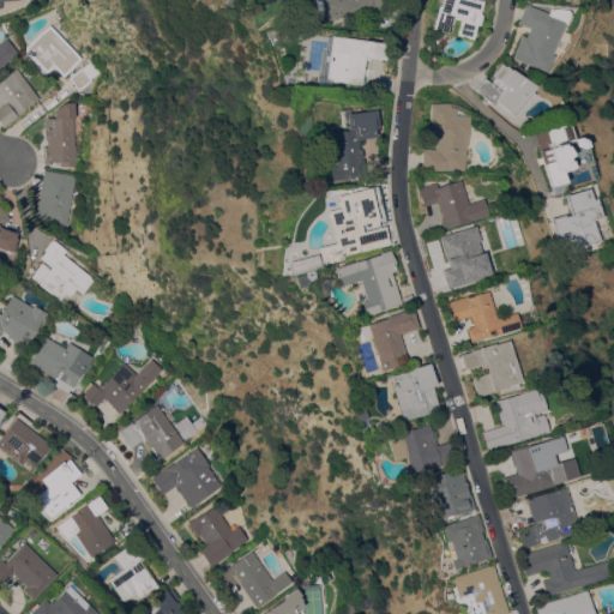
[(385,0),(387,6),(373,10),(373,8),(337,17),(337,18),(323,22),(320,11),(321,10),(319,0),(385,0)]
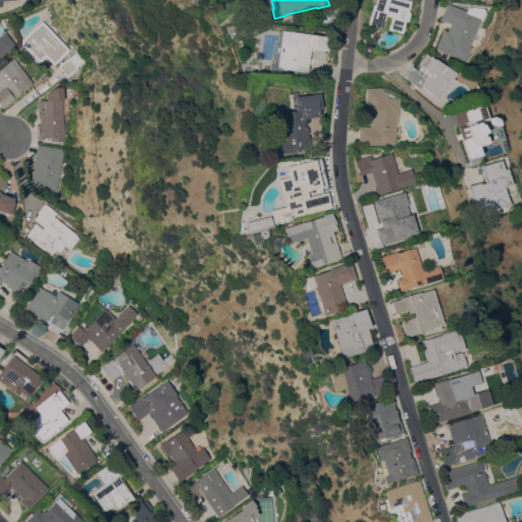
[(375,0),(411,0),(408,11),(411,12),(409,20),(407,20),(403,33),(382,28),(382,29),(367,23),(370,15),(369,14),(372,4),(375,4),(375,0)]
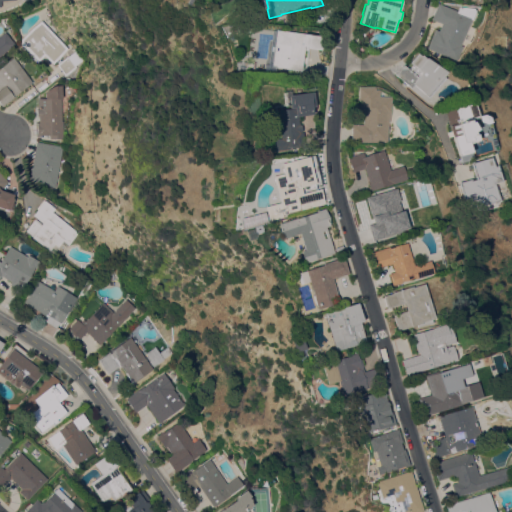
[(427,48),(434,29),(438,30),(441,23),(431,19),(437,3),(456,11),(457,6),(472,7),(473,10),(459,45),(461,46),(456,60),(427,48)]
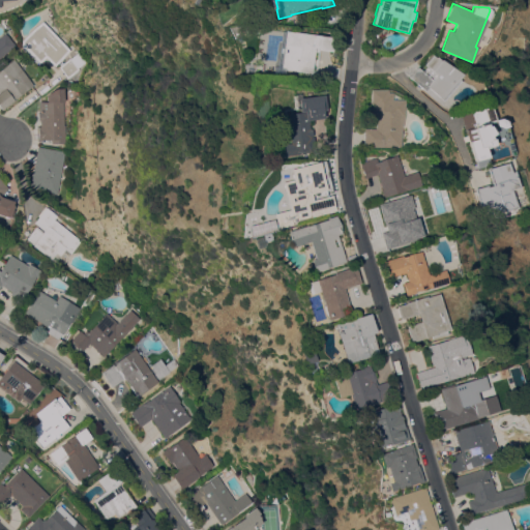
[(42,21),(71,50),(56,65),(47,56),(40,62),(22,43),(22,39),(42,21)]
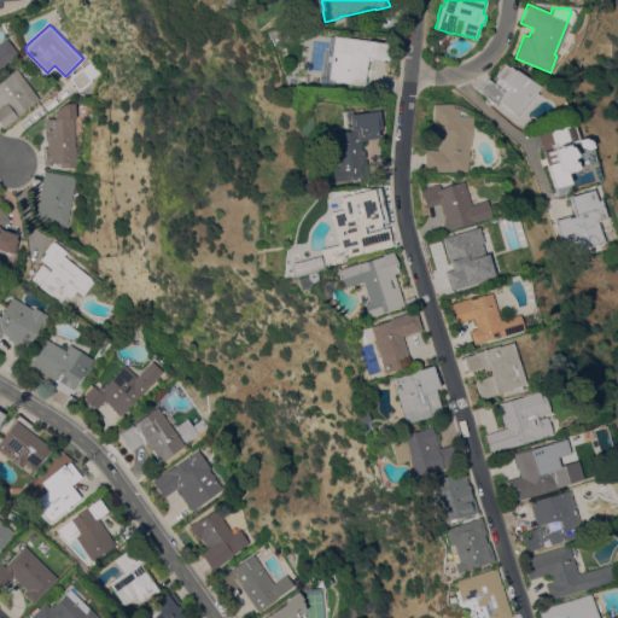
[(321,79),(327,35),(373,40),(373,41),(389,44),(386,63),(368,60),(369,56),(367,54),(363,83),(321,79)]
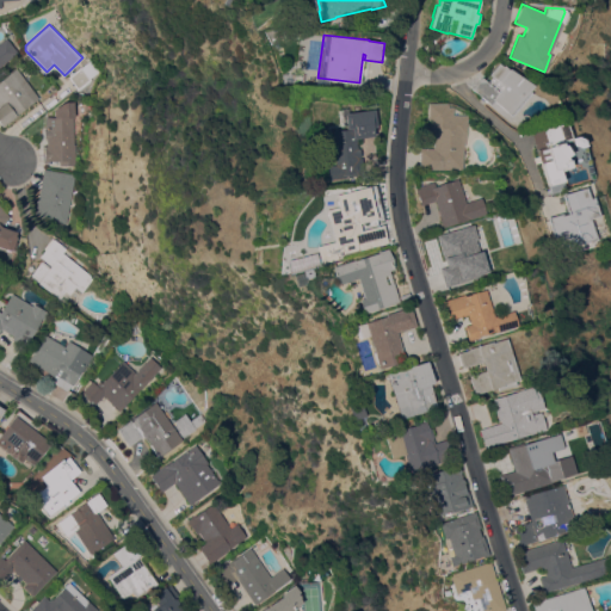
[(0,42),(6,37),(18,51),(0,66),(0,42)]
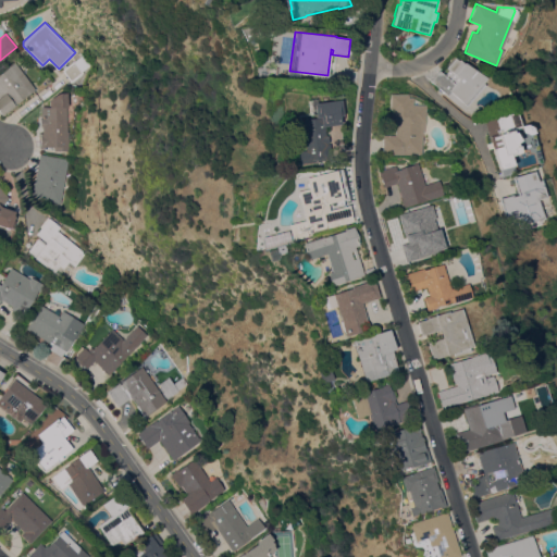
[(91,64),(83,71),(85,74),(73,83),(63,70),(84,54),(91,64)]
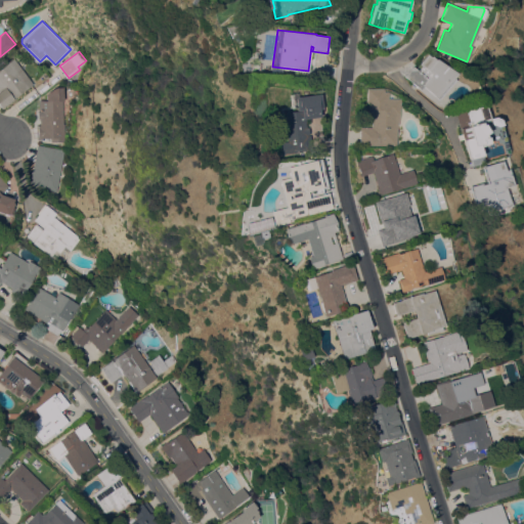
[(415,69),(427,53),(431,56),(431,55),(436,59),(436,58),(457,73),(453,79),(455,80),(437,103),(403,76),(411,66),(415,69)]
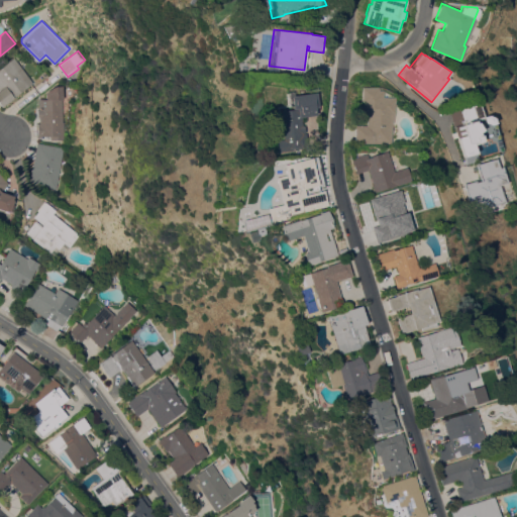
[(13,97),(14,98),(2,107),(0,104),(0,68),(13,58),(32,82),(13,97)]
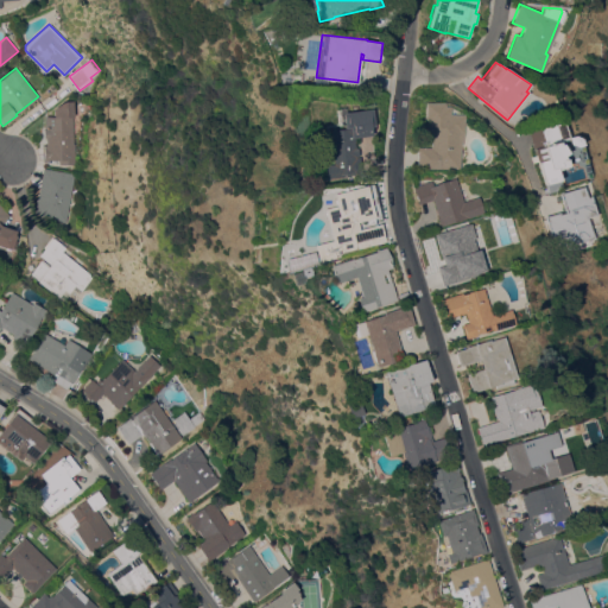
[(43,145),(46,145),(46,144),(49,144),(49,138),(46,138),(45,116),(54,116),(54,109),(62,102),(74,101),(75,143),(76,143),(76,159),(51,159),(51,162),(44,162),(43,145)]
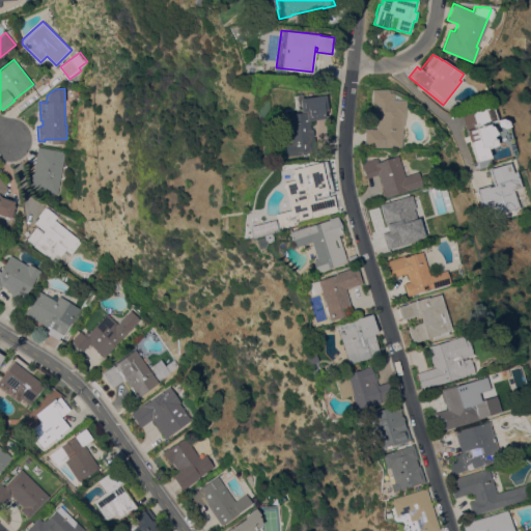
[(388,89),(388,92),(393,92),(392,99),(406,100),(404,115),(402,128),(401,147),(364,146),(365,129),(375,129),(375,120),(372,120),(372,104),(370,104),(370,89),(388,89)]
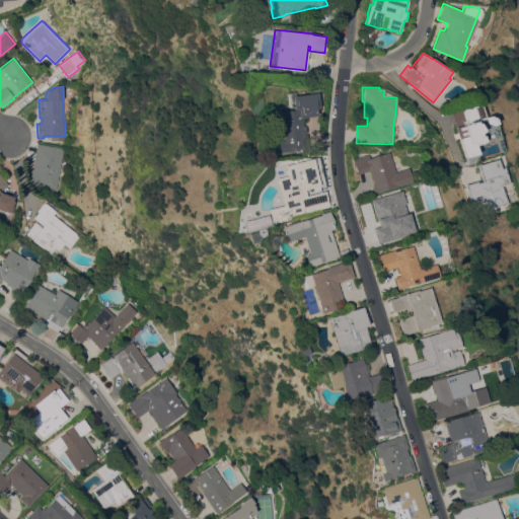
[(472,99),(470,92),(479,90),(482,96),(482,97),(472,100),(472,99)]
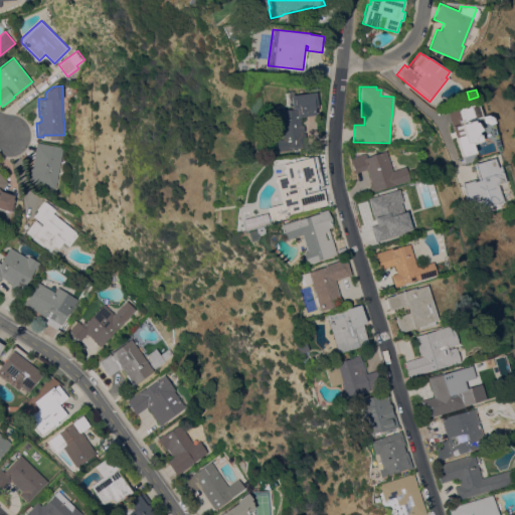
[(291,106),(288,106),(286,91),(292,91),(293,95),(314,92),(315,106),(313,106),(314,114),(299,116),(300,125),(302,125),(303,132),(301,132),(301,133),(306,133),(308,145),(293,147),(294,149),(273,152),(272,140),(282,139),(279,110),(291,109),(291,106)]
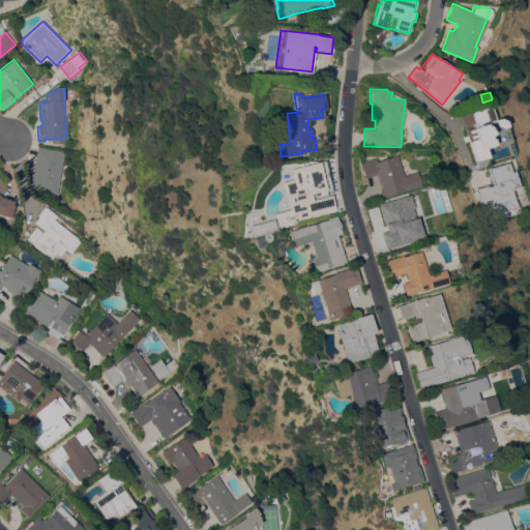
[(495,120),(487,122),(488,125),(489,125),(494,134),(491,136),(491,138),(494,137),(496,145),(486,147),(490,165),(477,168),(470,142),(468,143),(460,112),(478,107),(487,106),(492,108),(495,120)]
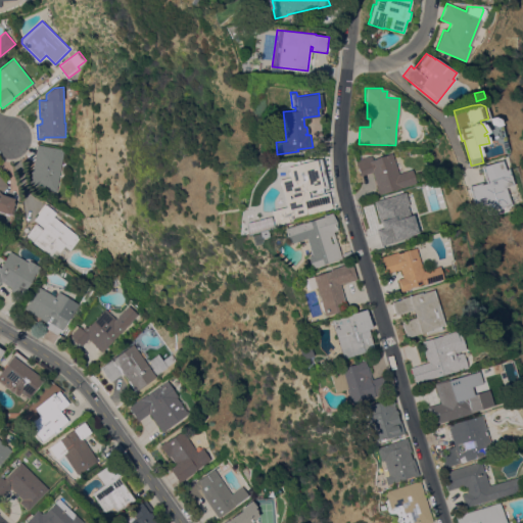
[(502,124),(495,126),(490,124),(489,117),(493,116),(500,119),(502,124)]
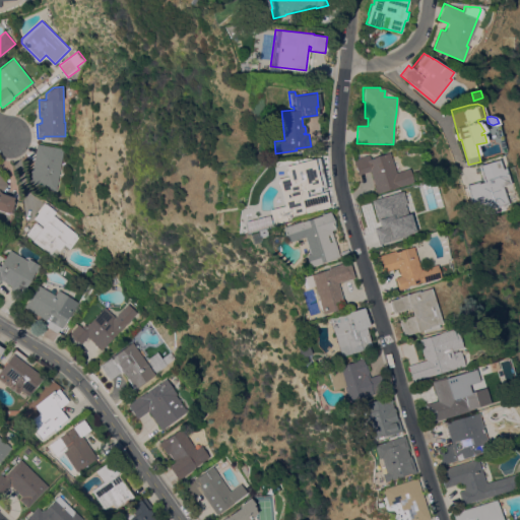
[(57,190),(44,188),(45,185),(30,182),(38,143),(64,148),(57,190)]
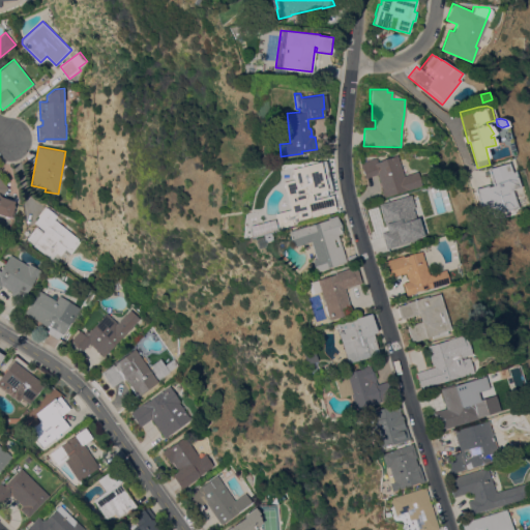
[(404,176),(416,171),(421,184),(385,198),(377,174),(365,178),(359,162),(376,156),(377,162),(396,155),(404,176)]
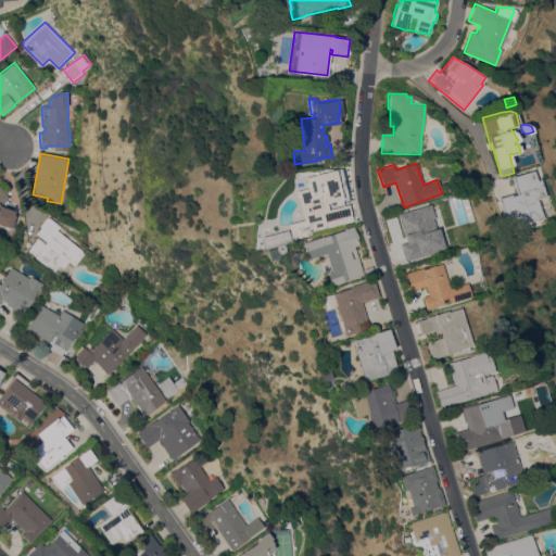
[(542,219),(521,225),(520,217),(516,218),(515,214),(502,217),(496,198),(510,193),(513,203),(517,202),(509,176),(533,168),(534,173),(539,172),(546,198),(538,200),(539,201),(536,201),(542,219)]
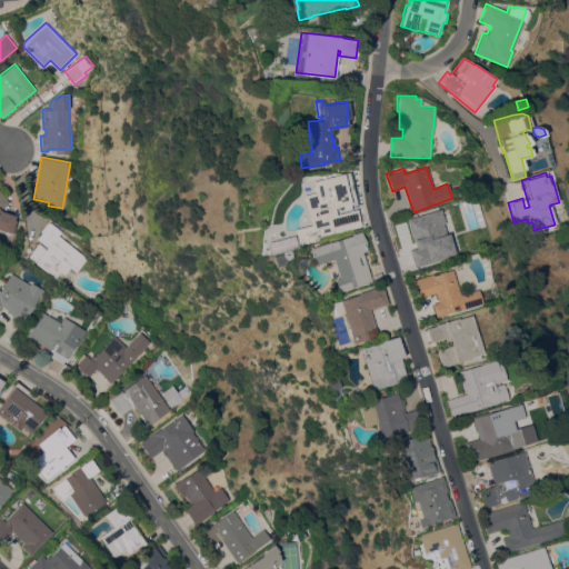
[(357,209),(361,226),(313,238),(313,240),(298,245),(293,229),(310,225),(302,196),(315,192),(311,181),(343,173),(351,203),(335,208),(337,213),(357,209)]
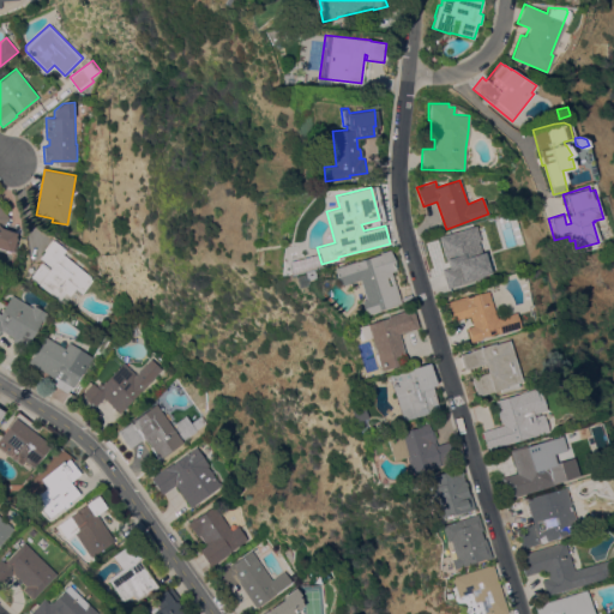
[(0,206),(11,217),(1,227),(17,233),(16,238),(19,239),(14,253),(0,247),(0,206)]
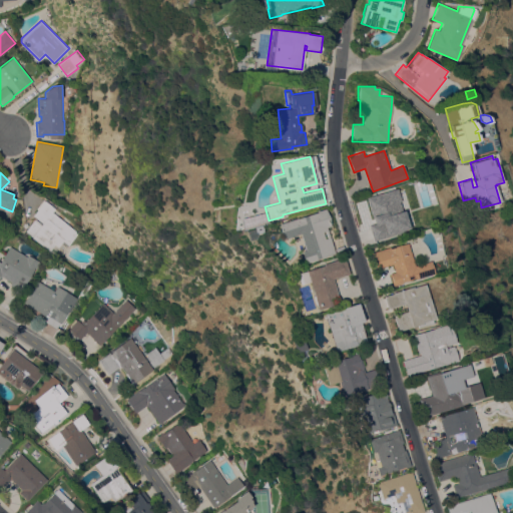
[(397,187),(402,202),(398,203),(406,231),(373,241),(368,224),(374,223),(366,197),(397,187)]
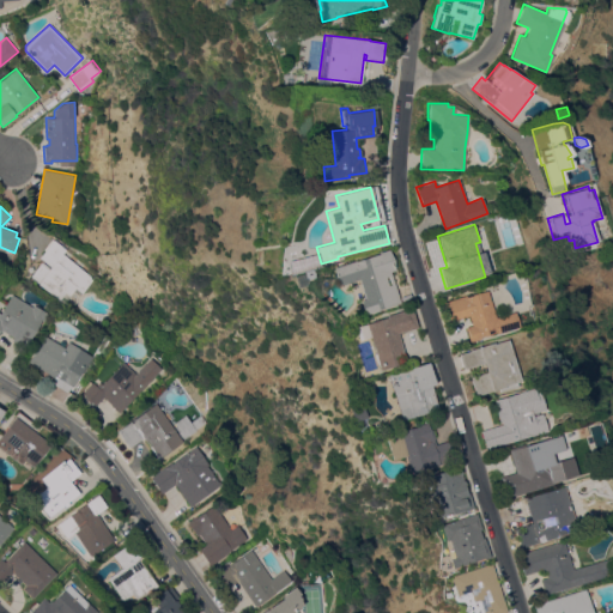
[(64,253),(95,278),(83,292),(76,287),(62,304),(52,296),(53,295),(38,284),(40,283),(30,275),(43,260),(40,258),(54,240),(66,249),(64,253)]
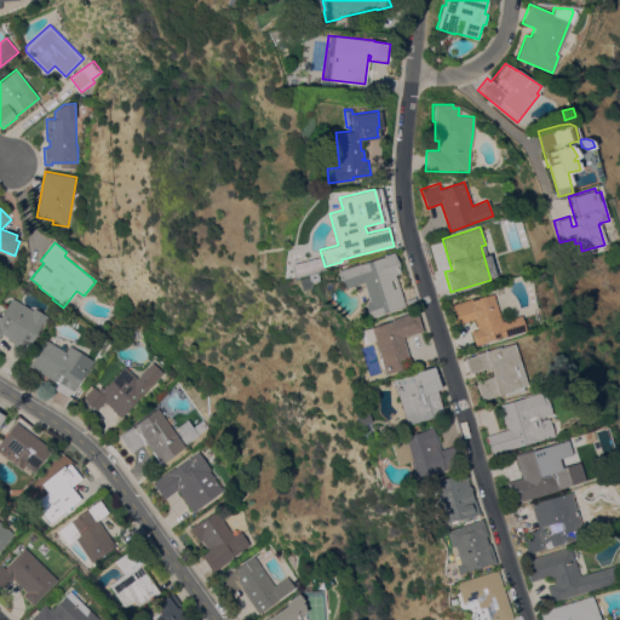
[(405,305),(375,314),(375,315),(368,317),(365,310),(367,302),(361,282),(343,288),(337,280),(336,270),(383,256),(383,254),(392,252),(397,262),(400,273),(394,274),(405,305)]
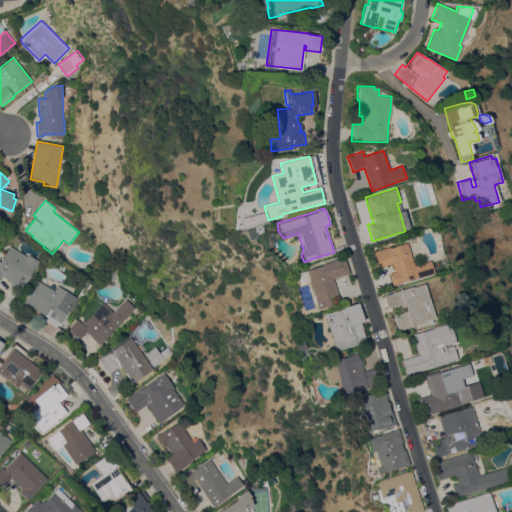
[(254,233),(252,228),(260,225),(262,231),(254,233)]
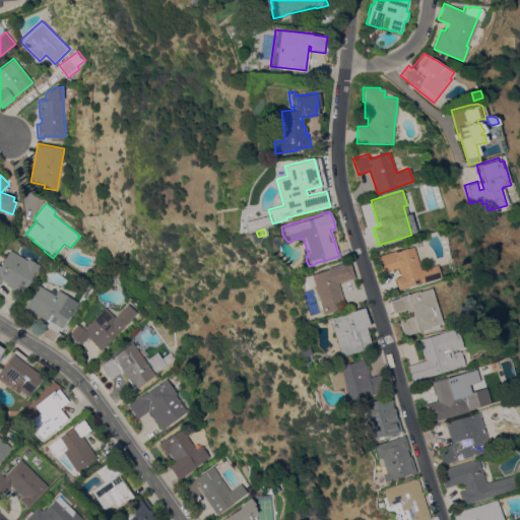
[(250,241),(247,239),(247,236),(249,234),(252,233),(254,235),(255,238),(253,241),(250,241)]
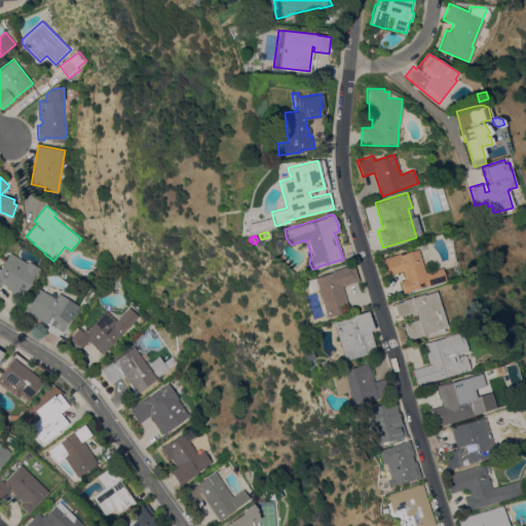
[(445,279),(425,286),(425,285),(411,289),(412,290),(403,293),(399,280),(404,278),(402,270),(385,275),(380,259),(400,253),(401,254),(418,249),(425,271),(442,267),(445,279)]
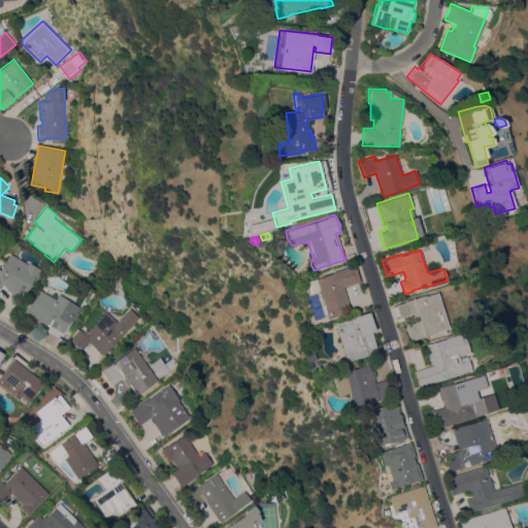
[(0,269),(10,254),(28,264),(30,262),(41,269),(37,275),(36,274),(21,299),(13,295),(10,293),(11,290),(1,284),(0,285),(0,269)]
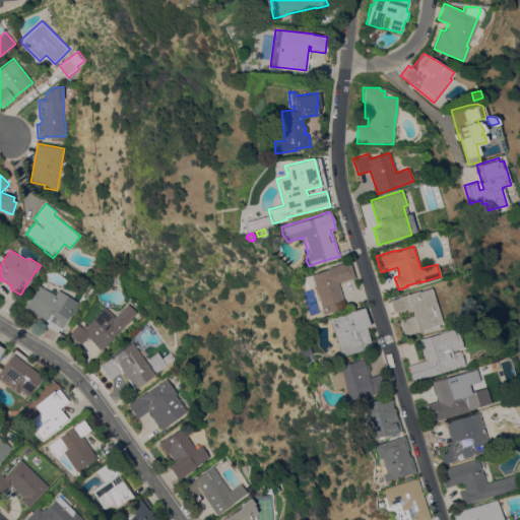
[(322,313),(320,308),(318,309),(316,300),(318,300),(313,285),(304,287),(300,277),(310,274),(328,268),(327,267),(349,260),(353,277),(337,282),(344,307),(322,313)]
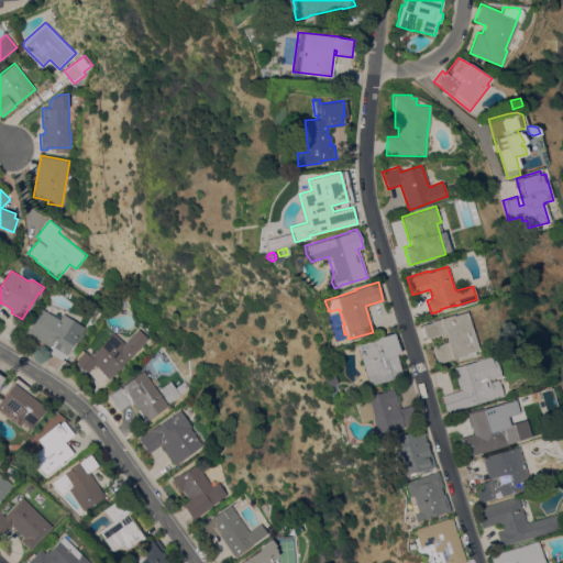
[(85,327),(76,342),(75,342),(66,355),(65,354),(62,360),(51,353),(53,349),(25,331),(41,307),(59,319),(63,313),(85,327)]
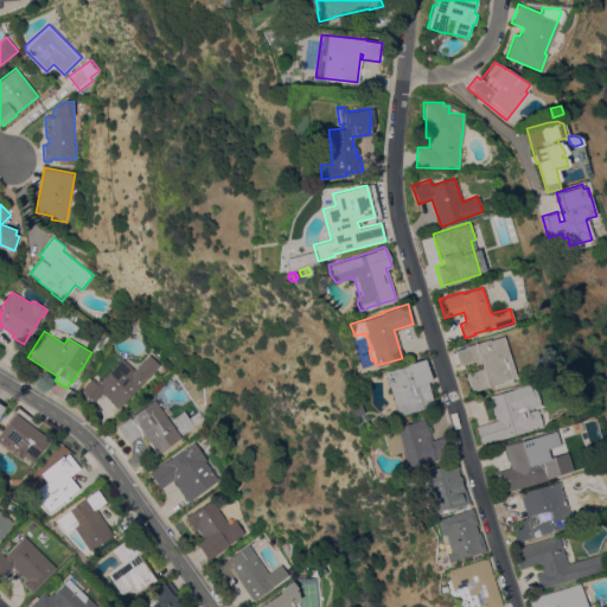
[(503,336),(515,376),(511,377),(512,382),(494,388),(493,384),(471,391),(462,363),(459,364),(454,351),(465,347),(465,346),(489,338),(490,339),(503,336)]
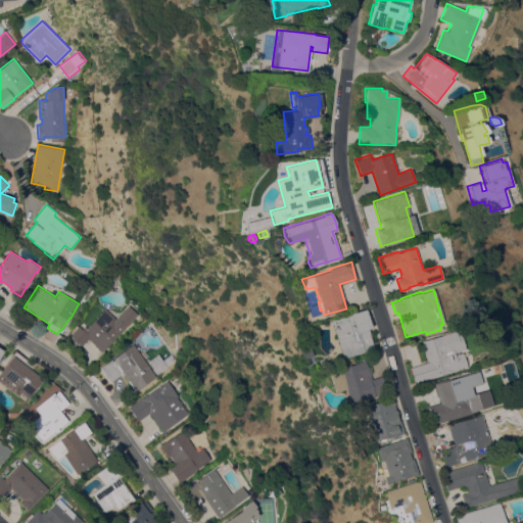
[(102,351),(88,338),(81,345),(78,342),(77,343),(72,339),(73,338),(69,335),(79,326),(82,329),(85,326),(87,327),(105,308),(116,319),(130,304),(138,314),(102,351)]
